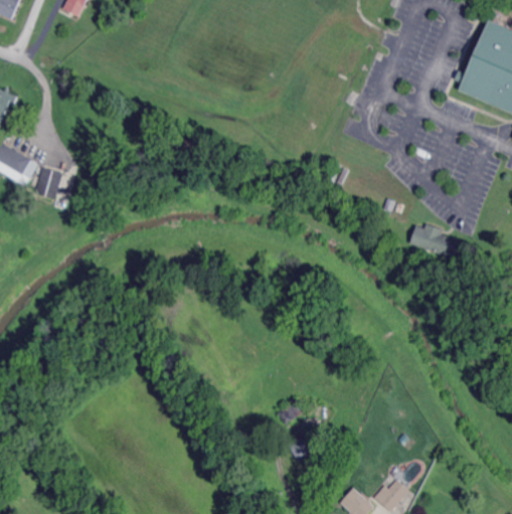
[(18,0),(10,18),(0,13),(0,0),(18,0)]
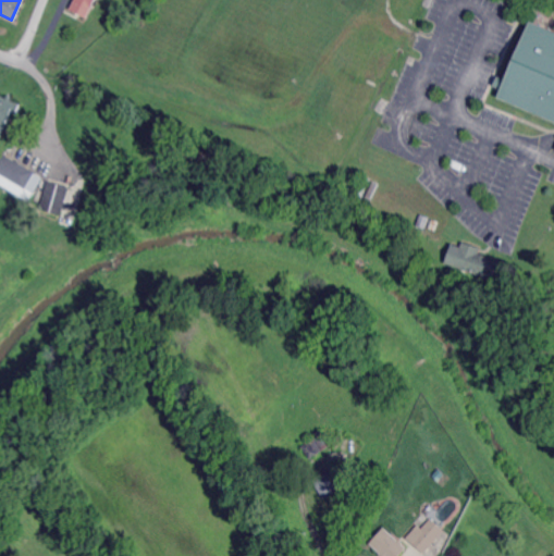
[(90,0),(84,14),(66,7),(70,0),(90,0)]
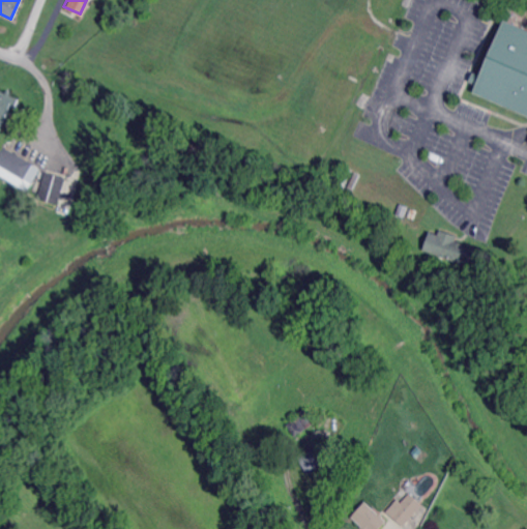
[(526,111),(477,90),(472,87),(503,19),(526,29),(526,111)]
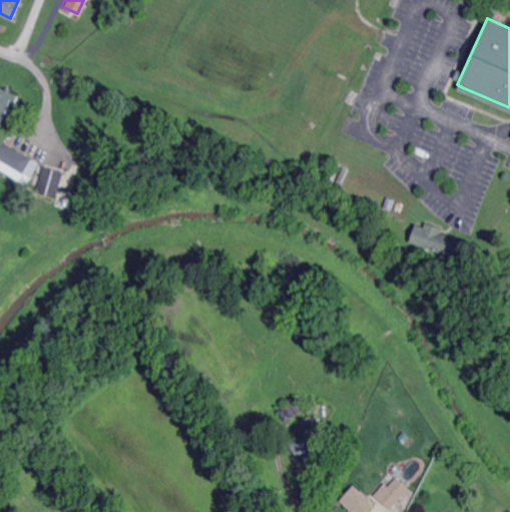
[(13,103),(8,101),(1,118),(0,117),(0,88),(16,95),(13,103)]
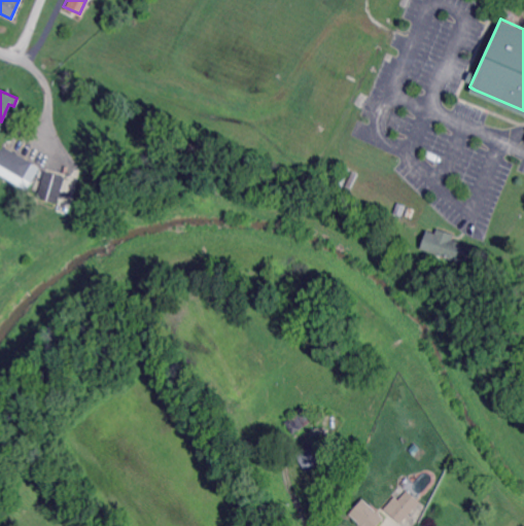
[(25,189),(0,175),(0,145),(30,163),(29,164),(37,169),(25,189)]
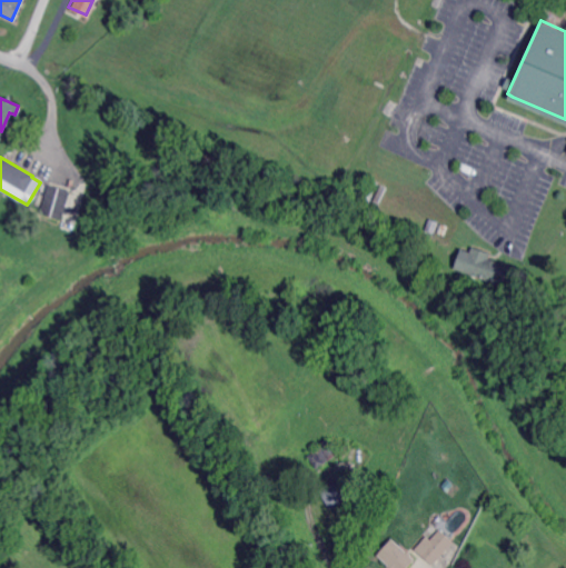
[(59,219),(38,212),(46,185),(67,191),(59,219)]
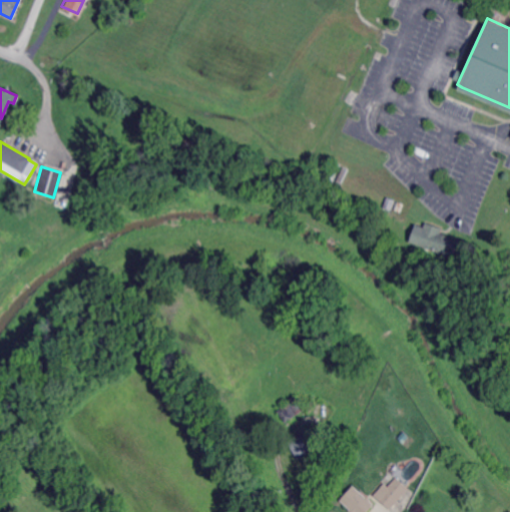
[(440,227),(438,232),(458,239),(452,257),(409,240),(415,223),(423,226),(425,222),(440,227)]
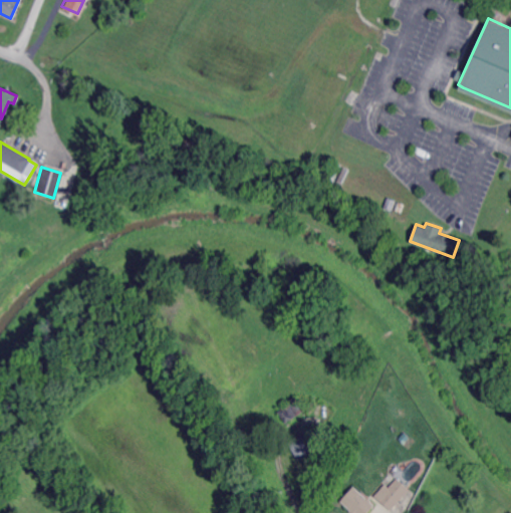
[(285,422),(277,411),(288,403),(286,400),(293,396),(303,409),(285,422)]
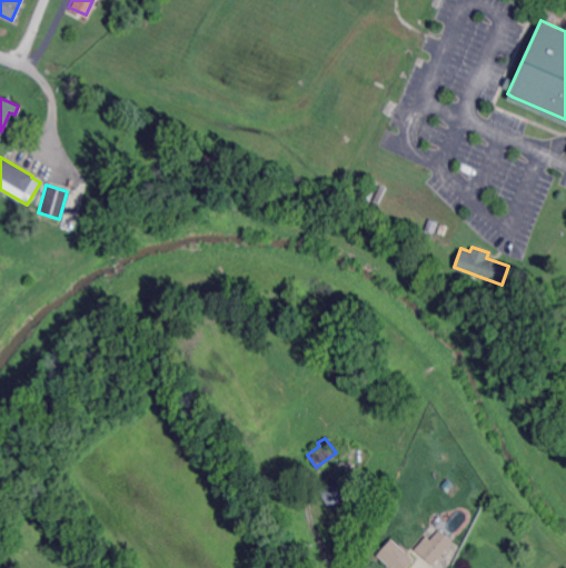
[(329,508),(317,489),(340,475),(351,494),(329,508)]
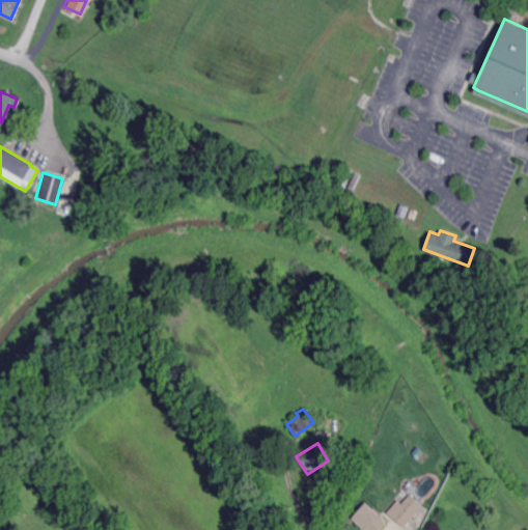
[(420,505),(403,527),(385,512),(395,500),(398,503),(407,494),(420,505)]
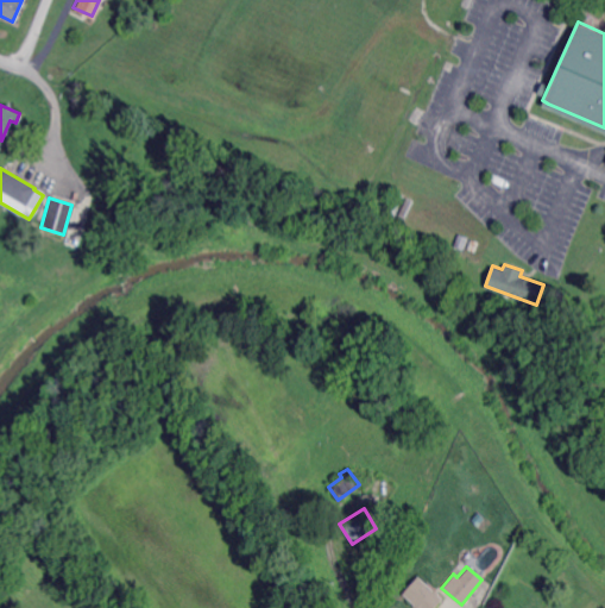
[(430,589),(432,588),(436,593),(435,594),(440,599),(432,607),(414,607),(411,606),(413,605),(401,594),(416,577),(430,589)]
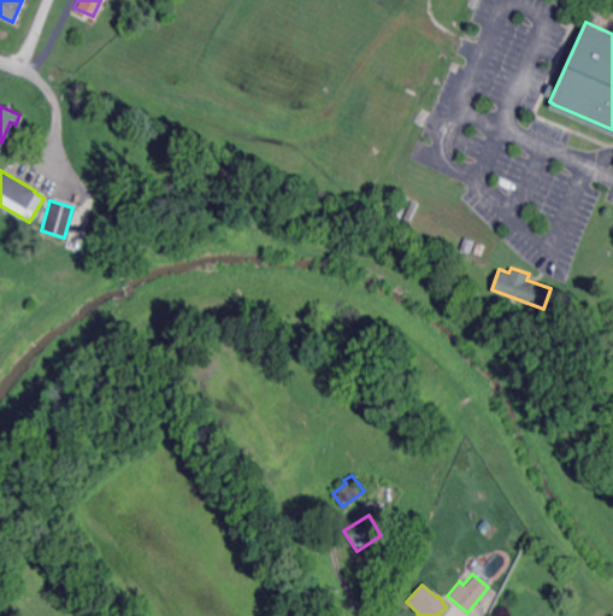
All buildings are outlined.
